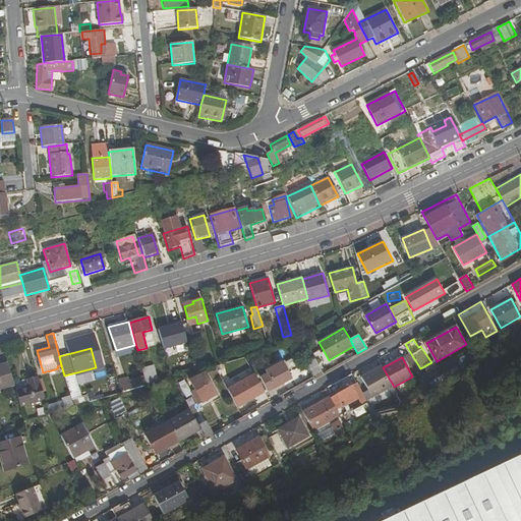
[(315,359),(306,364),(313,378),(323,372),(315,359)]
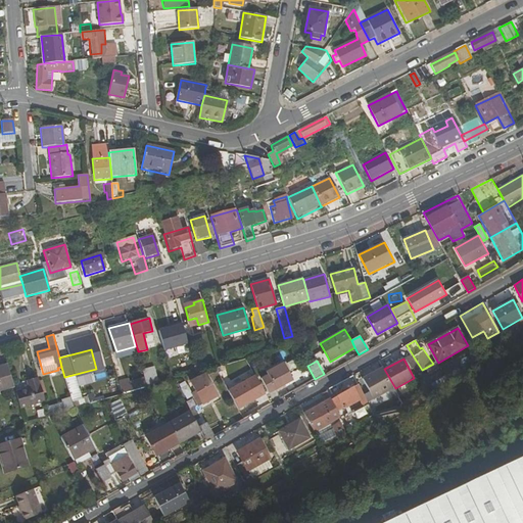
[(259,377),(270,394),(276,390),(285,385),(293,380),(283,364),(259,377)]
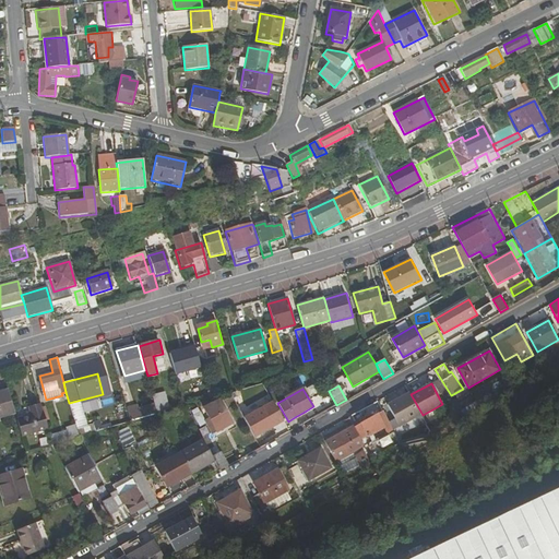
[(0,417),(15,413),(9,390),(0,391),(0,417)]
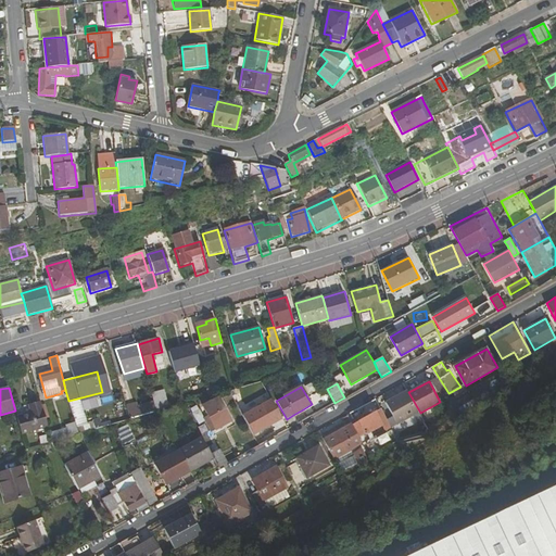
[(169,408),(164,390),(151,393),(153,402),(156,412),(169,408)]
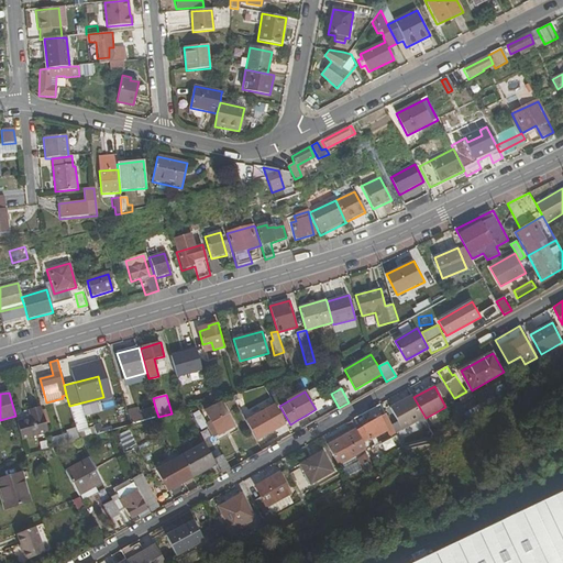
[(414,397),(412,395),(390,408),(403,430),(426,418),(414,397)]
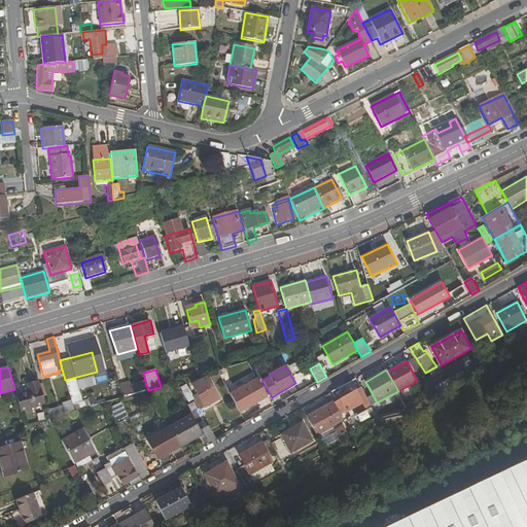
[(207,377),(192,384),(205,408),(219,399),(207,377)]
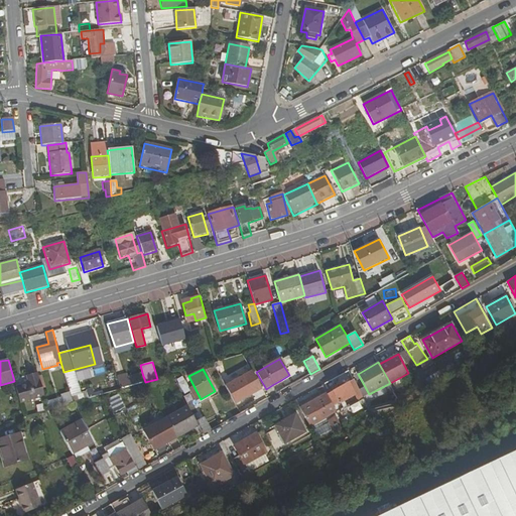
[(262,389),(251,371),(226,386),(235,403),(262,389)]
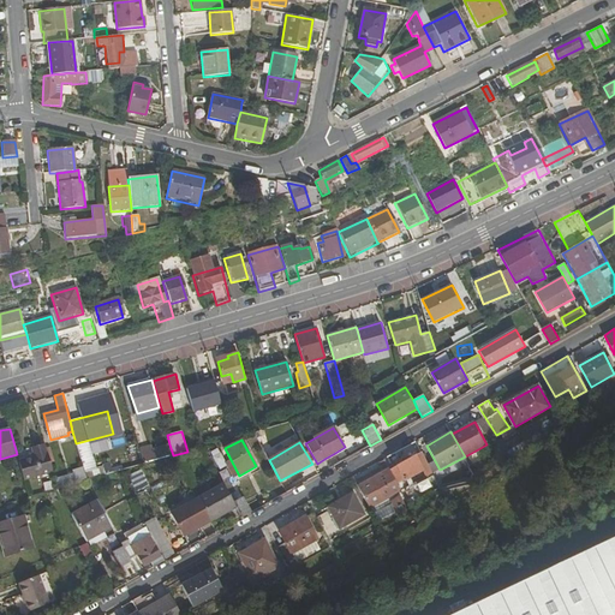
[(18,460),(24,481),(54,472),(45,443),(31,447),(34,457),(18,460)]
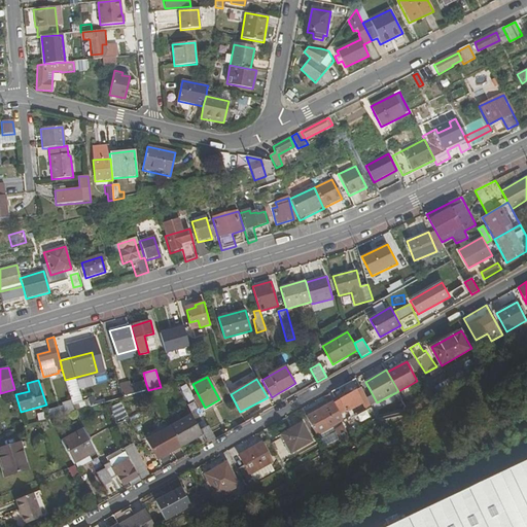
[(130,382),(120,385),(124,397),(148,390),(145,381),(131,385),(130,382)]
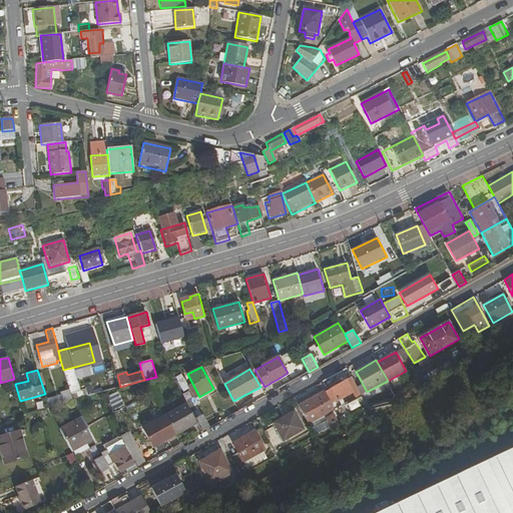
[(325,392),(332,404),(359,390),(352,377),(325,392)]
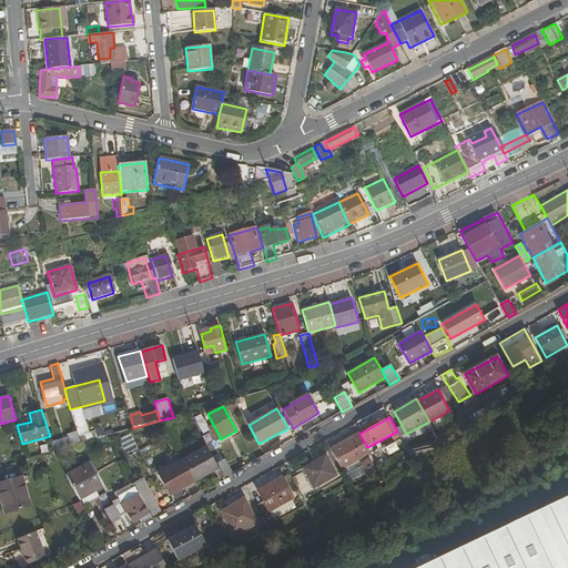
[(246,426),(257,445),(259,444),(249,425),(246,426)]
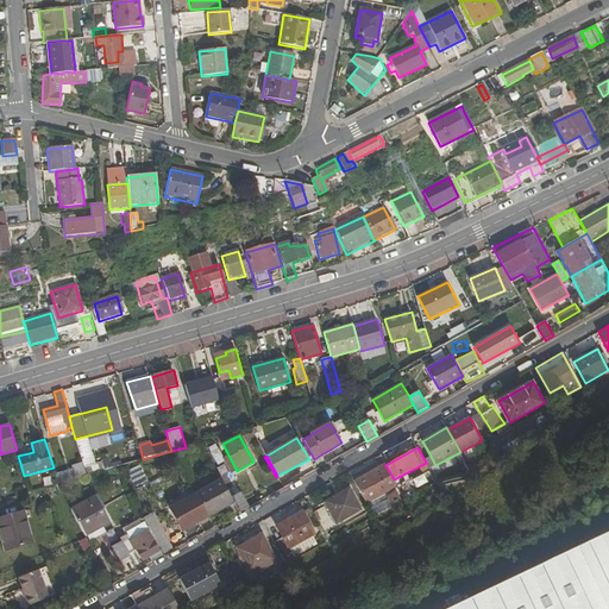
[(106,470),(104,462),(83,468),(87,476),(106,470)]
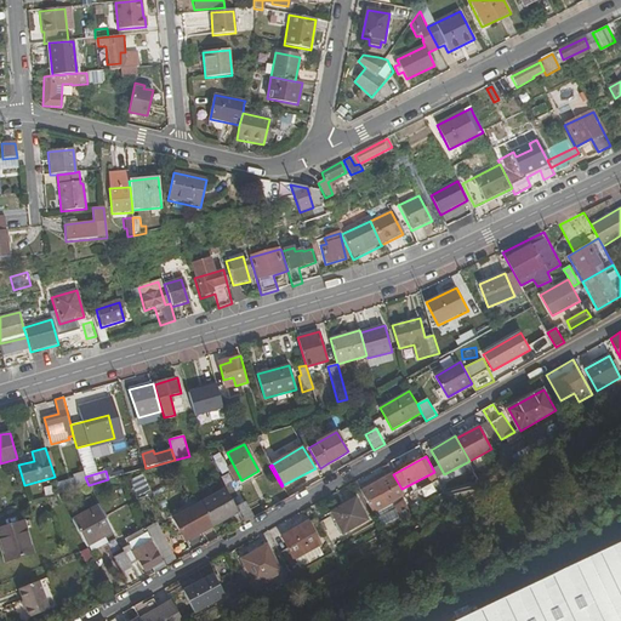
[(74,474),(74,478),(56,483),(60,494),(89,485),(85,477),(84,472),(74,474)]
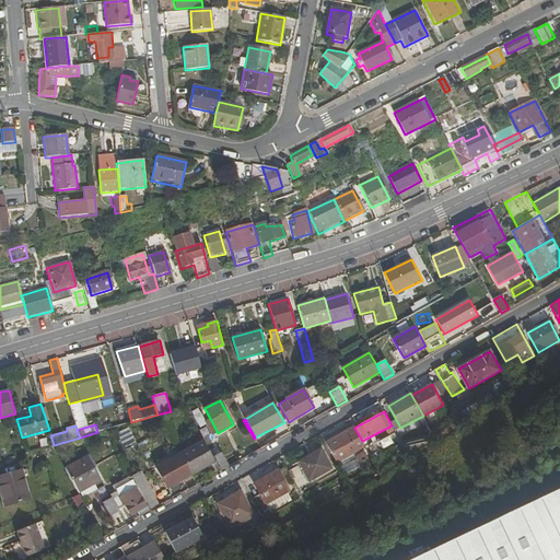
[(354,428),(353,426),(326,441),(338,463),(365,447),(362,441),(354,428)]
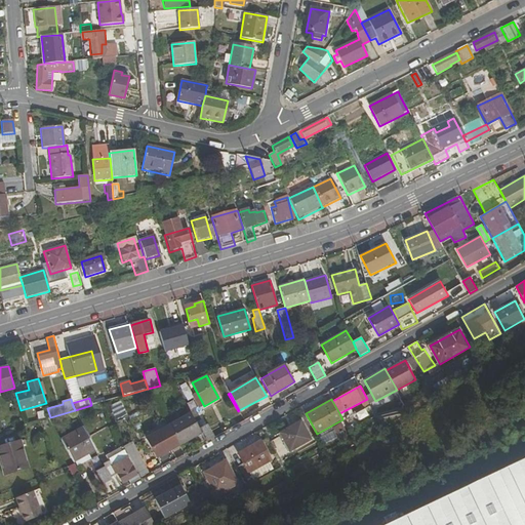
[(402,400),(379,401),(379,411),(402,411),(402,400)]
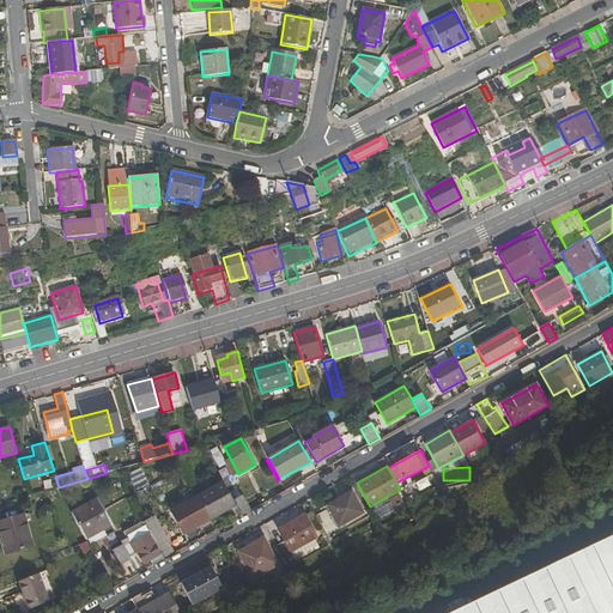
[(137,490),(149,485),(140,468),(128,474),(137,490)]
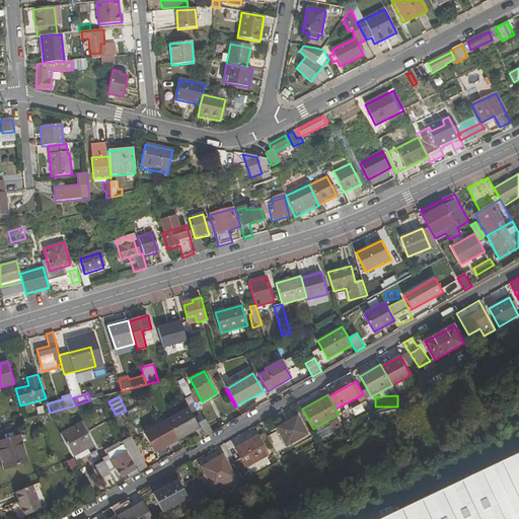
[(197,425),(189,409),(166,421),(177,441),(200,429),(197,425)]
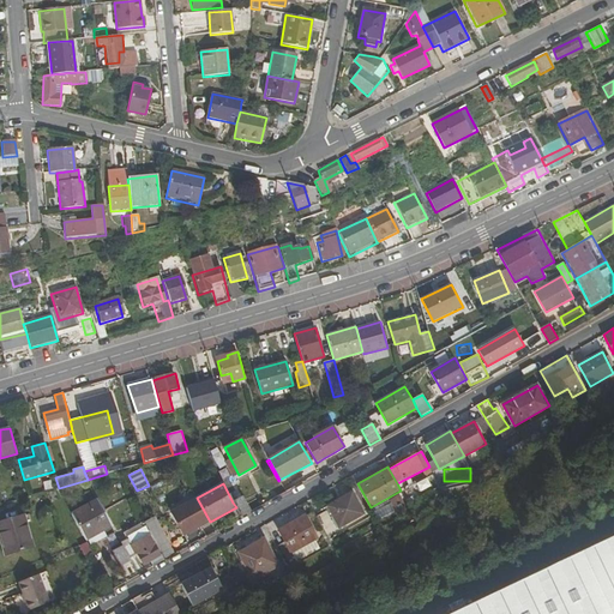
[(317,517),(326,535),(365,513),(353,493),(327,507),(330,510),(317,517)]
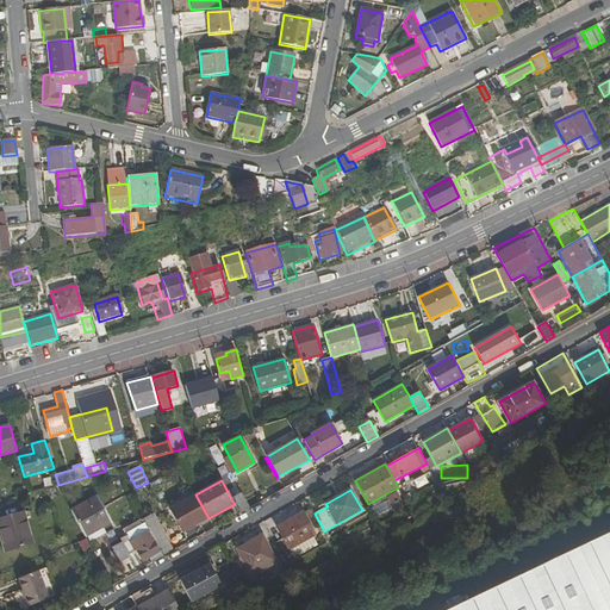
[(250,509),(242,493),(231,499),(235,504),(240,515),(250,509)]
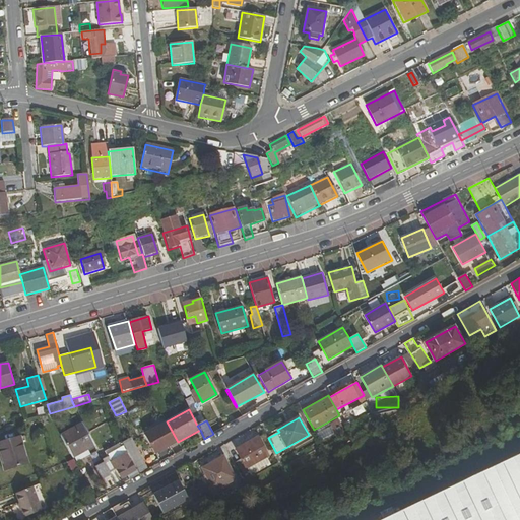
[(144,434),(155,454),(178,442),(167,421),(144,434)]
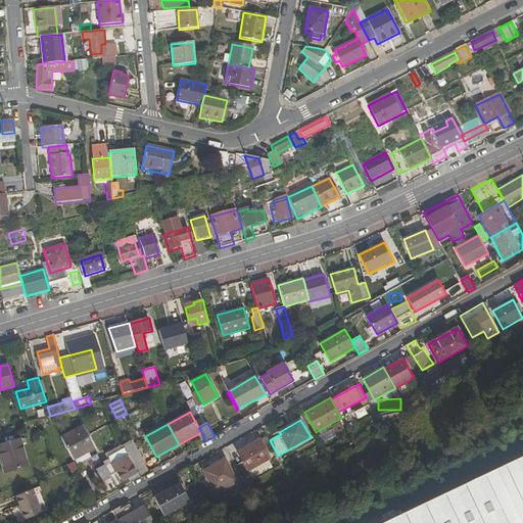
[(91,458),(89,453),(96,448),(84,425),(61,437),(74,461),(76,460),(78,465),(91,458)]
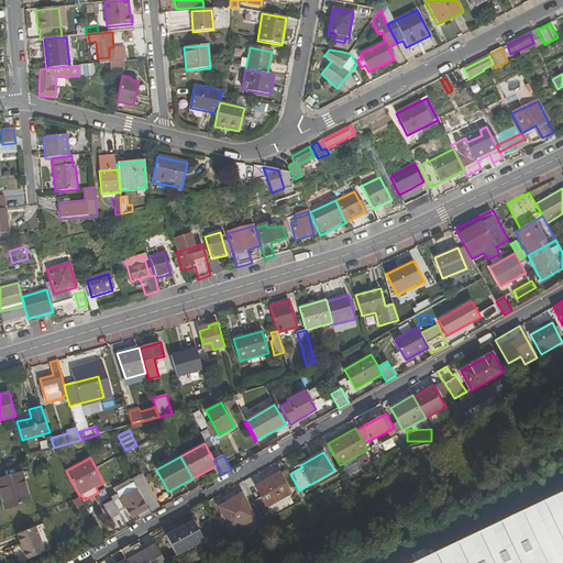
[(22,473),(0,478),(0,492),(6,509),(31,501),(22,473)]
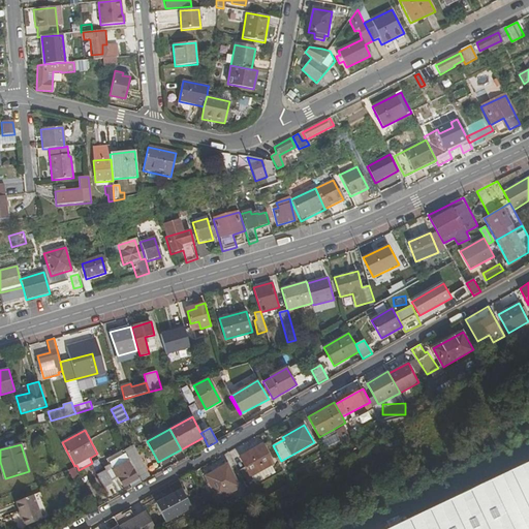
[(262,444),(241,457),(251,476),(274,464),(262,444)]
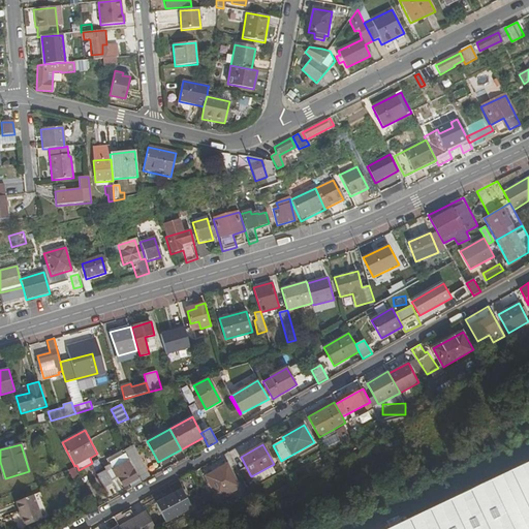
[(151,478),(134,446),(125,450),(134,469),(143,483),(151,478)]
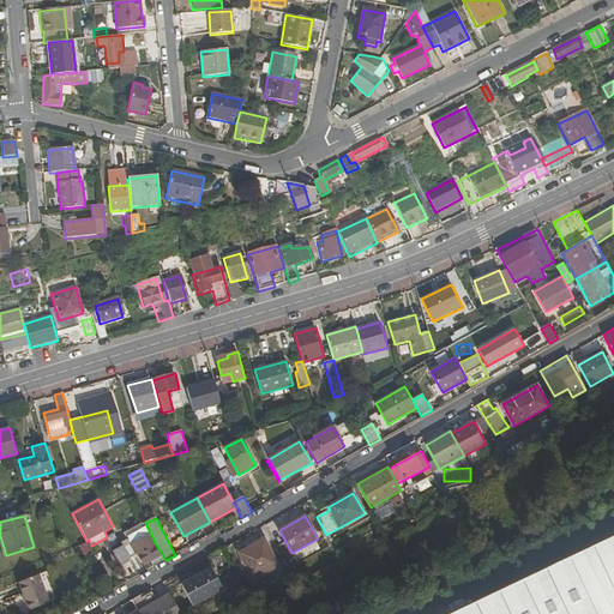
[(613,613),(613,535),(449,613),(613,613)]
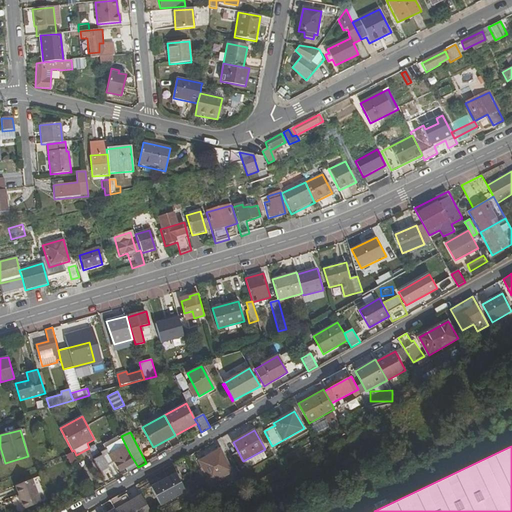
[(126,468),(129,472),(138,467),(130,454),(129,454),(125,447),(111,454),(107,449),(101,452),(103,455),(108,465),(115,461),(120,470),(126,468)]
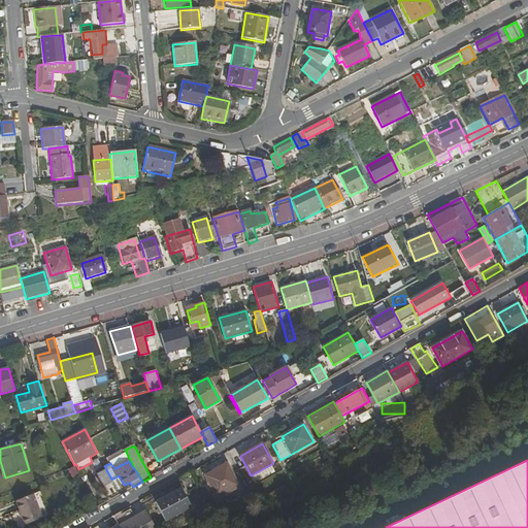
[(227,463),(205,475),(219,498),(240,487),(227,463)]
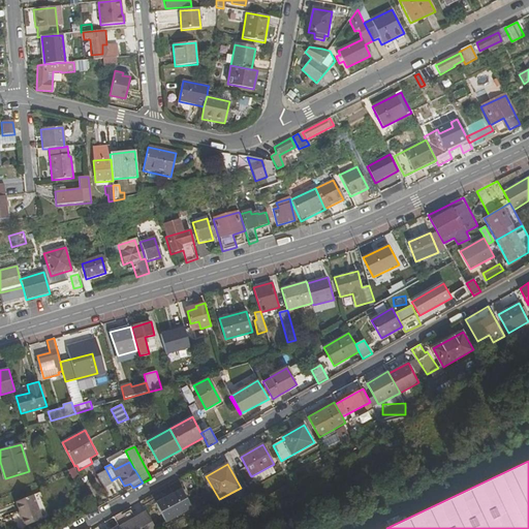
[(112,480),(106,470),(97,474),(104,488),(114,483),(112,480)]
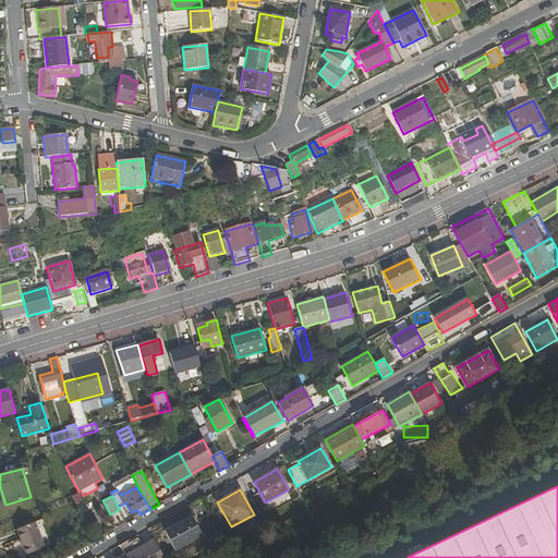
[(202,499),(191,506),(199,521),(210,516),(202,499)]
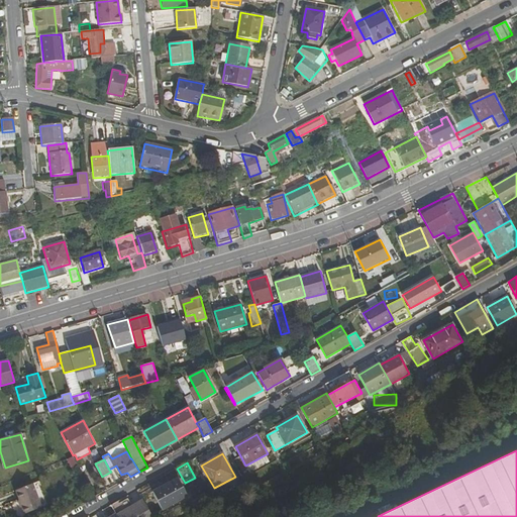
[(179,479),(153,493),(163,510),(188,496),(179,479)]
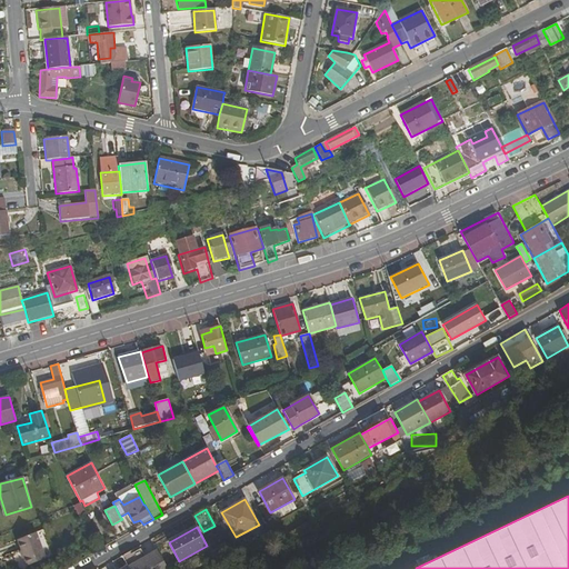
[(37,532),(17,540),(27,566),(46,558),(37,532)]
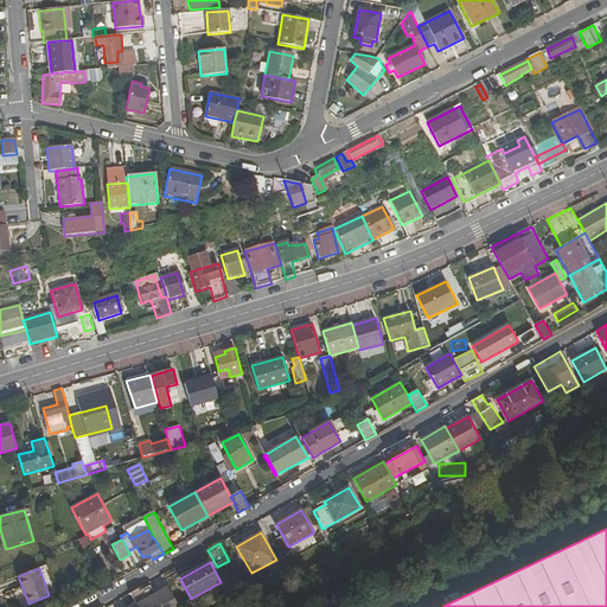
[(138,606),(179,606),(168,587),(155,594),(151,586),(132,595),(136,604),(138,606)]
